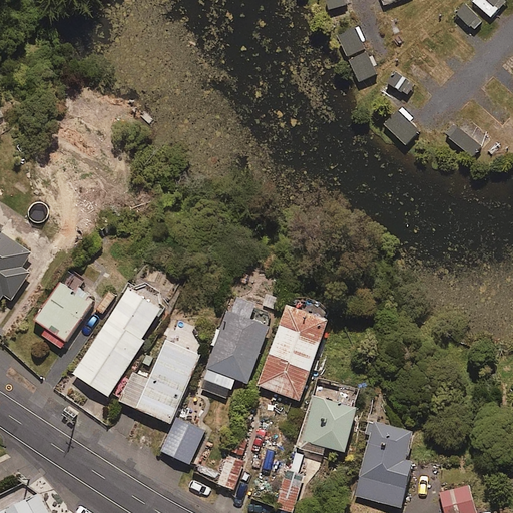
[(30,273),(20,266),(31,252),(2,230),(4,227),(0,224),(0,298),(3,294),(10,299),(30,273)]
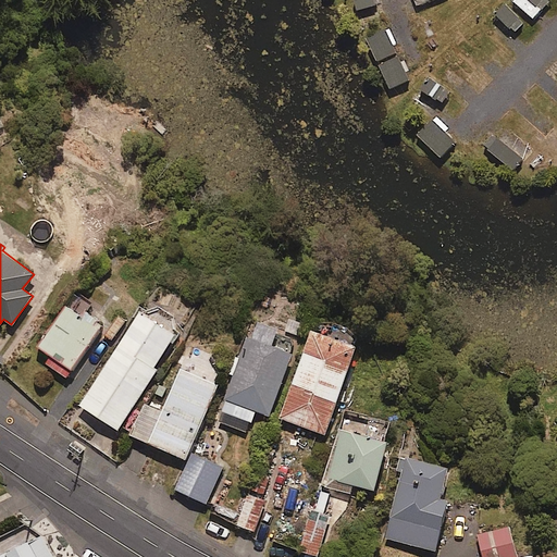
[(85,312),(93,302),(81,295),(71,309),(64,305),(37,346),(50,356),(45,362),(66,378),(102,324),(85,312)]
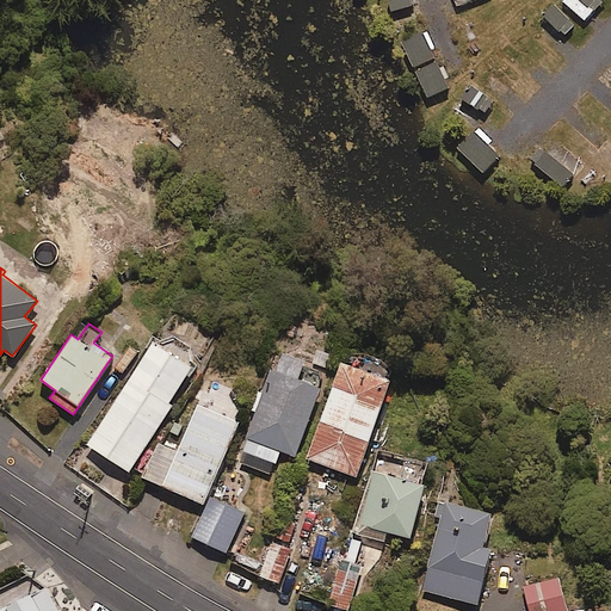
[(331,369),(338,350),(318,341),(310,362),(331,369)]
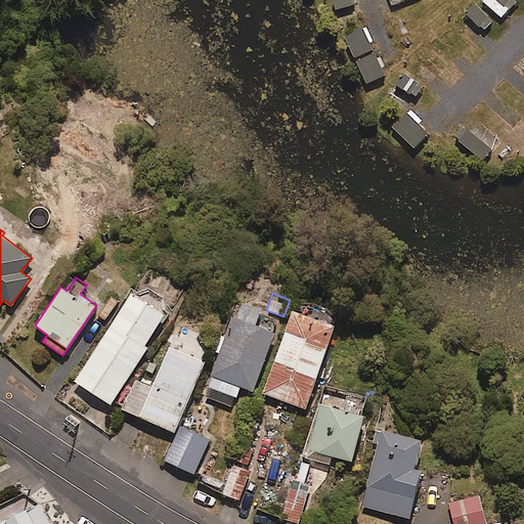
[(144,345),(164,315),(131,294),(75,381),(110,403),(147,347),(144,345)]
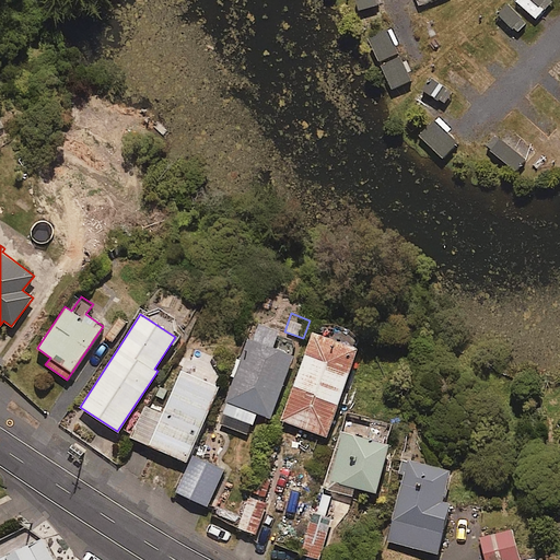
[(318,323),(315,324),(281,420),(326,435),(360,339),(359,337),(357,334),(354,331),(351,329),(349,327),(346,325),(342,324),(339,323),(336,322),(333,322),(329,321),(325,322),(322,322),(318,323)]
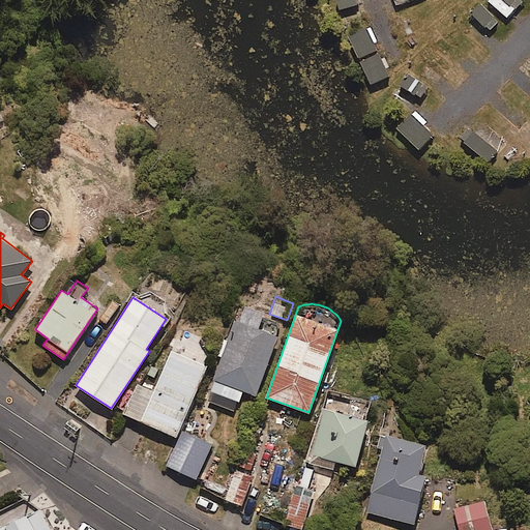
[(238,320),(235,319),(228,339),(222,336),(215,354),(222,356),(206,401),(235,411),(242,390),(256,394),(277,334),(259,328),(264,312),(244,304),(238,320)]
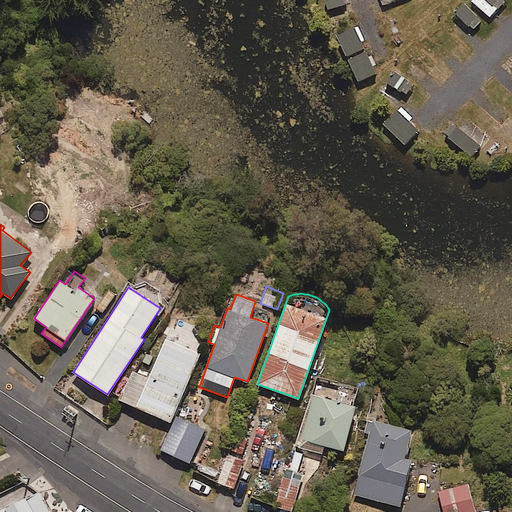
[(151,373),(141,369),(139,372),(131,369),(118,399),(171,421),(200,353),(165,338),(151,373)]
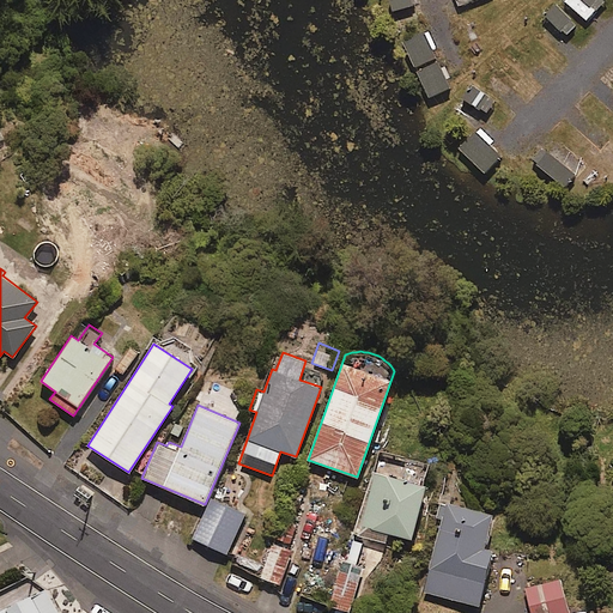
[(411,539),(425,486),(372,472),(357,535),(384,542),(387,533),(411,539)]
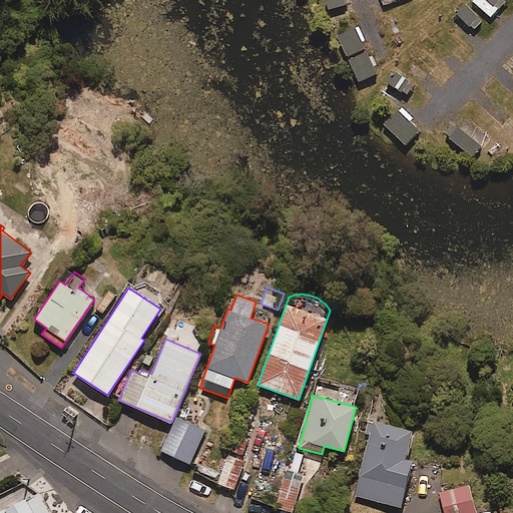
[(368,413),(363,434),(369,435),(354,495),(400,507),(412,460),(406,459),(413,431),(377,422),(378,415),(368,413)]
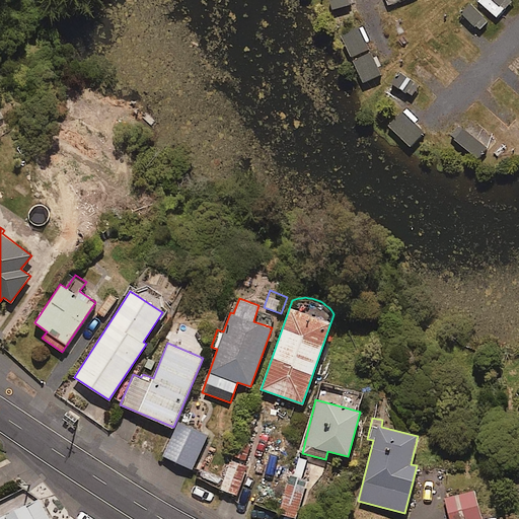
[(191,468),(207,435),(179,422),(163,455),(191,468)]
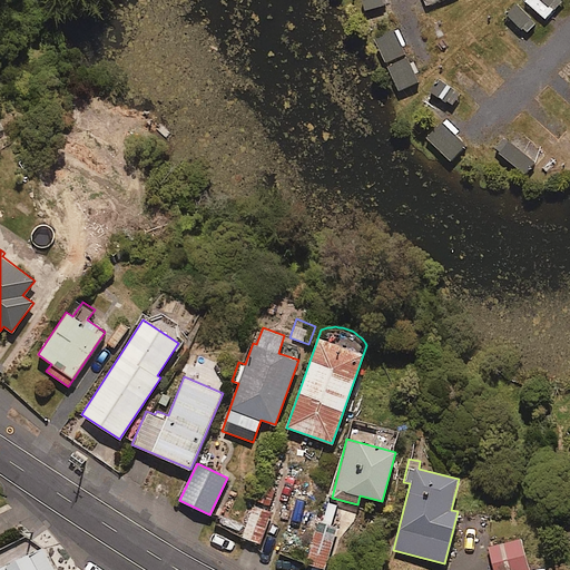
[(272,505),(282,481),(264,474),(255,499),(272,505)]
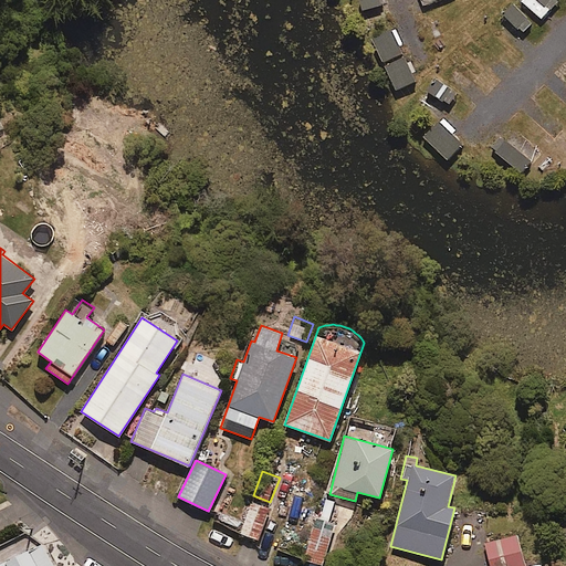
[(284,543),(294,545),(313,481),(302,479),(284,543)]
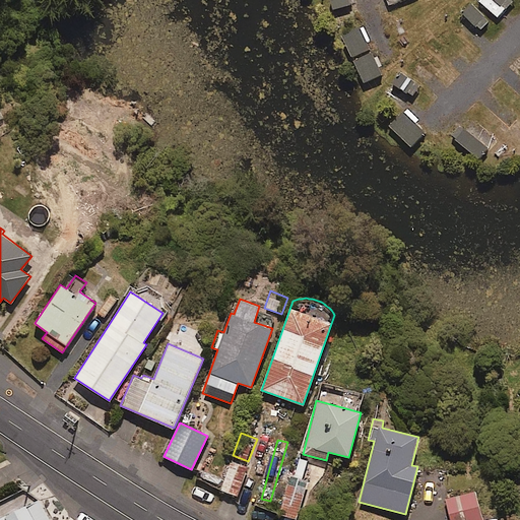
[(238,497),(248,466),(231,460),(220,491),(238,497)]
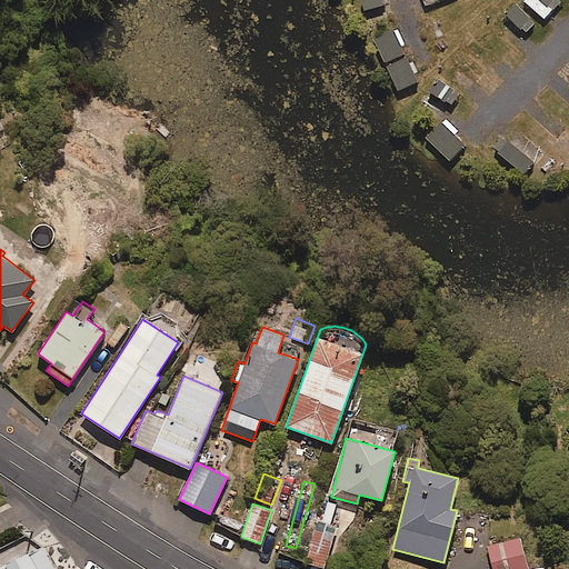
[(326,567),(335,528),(315,523),(305,561),(326,567)]
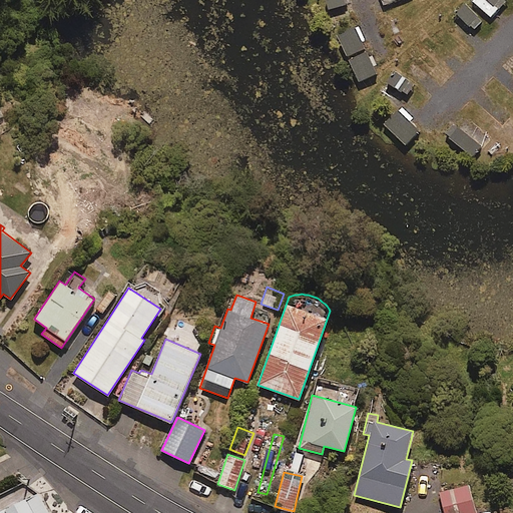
[(457,511),(474,507),(468,484),(451,489),(457,511)]
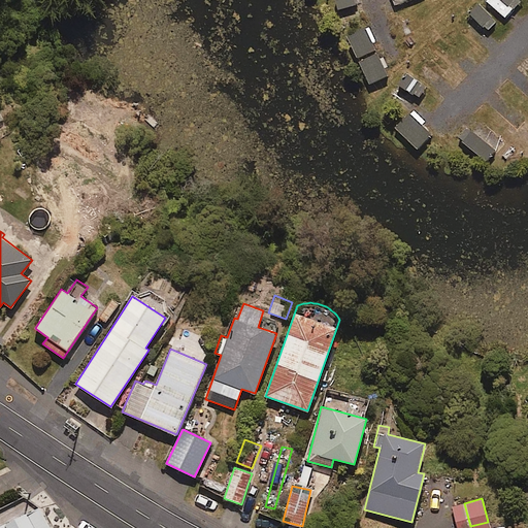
[(57,527),(41,502),(19,516),(0,526),(0,527),(57,527)]
